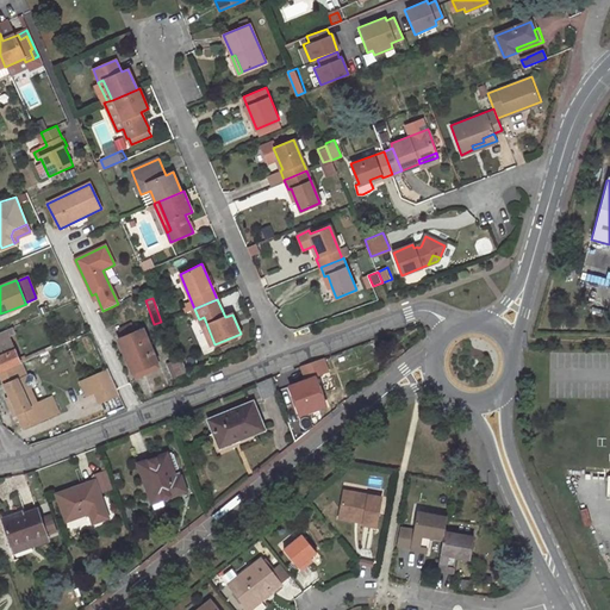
[(204,317),(199,319),(211,347),(215,344),(204,317)]
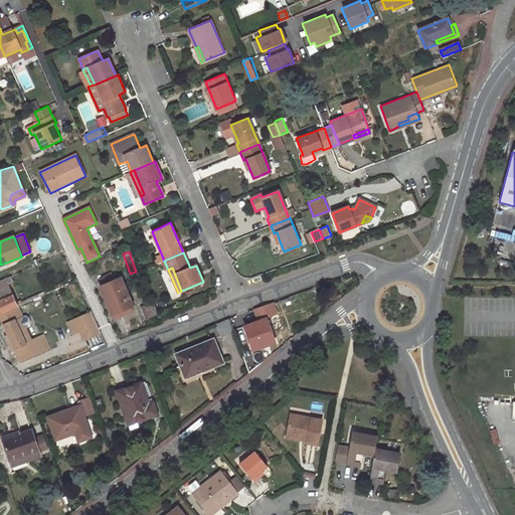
[(112,274),(101,277),(103,283),(114,280),(112,274)]
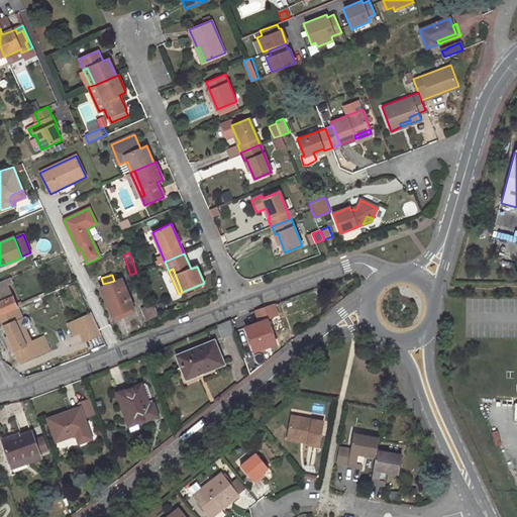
[(121,279),(101,288),(112,315),(133,307),(121,279)]
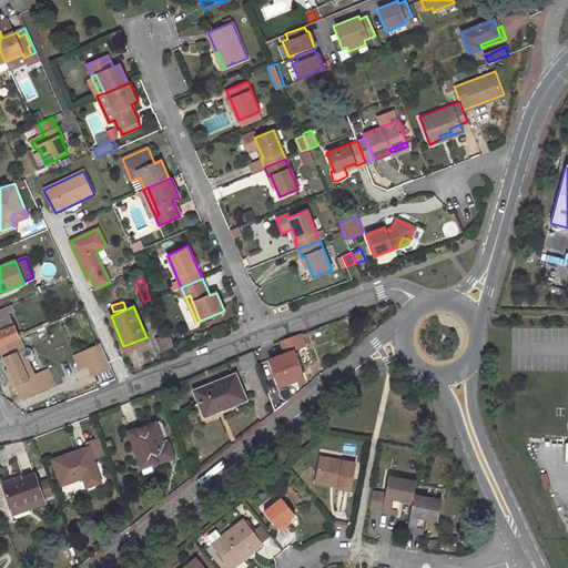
[(0,344),(18,337),(9,315),(0,318),(0,344)]
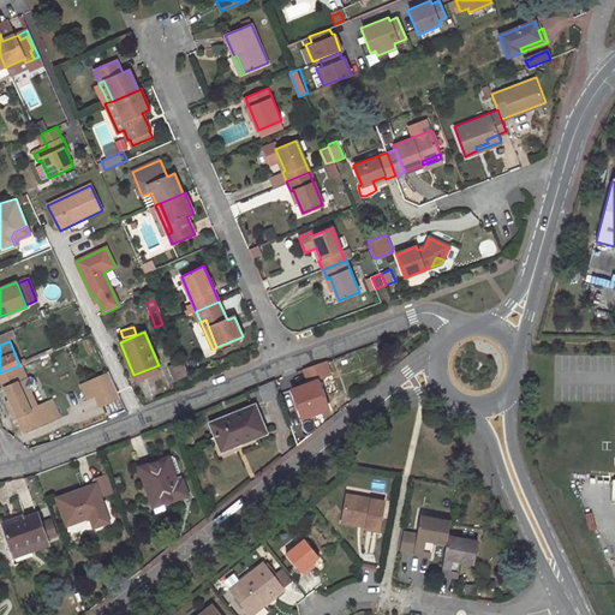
[(175,383),(189,376),(183,362),(168,369),(175,383)]
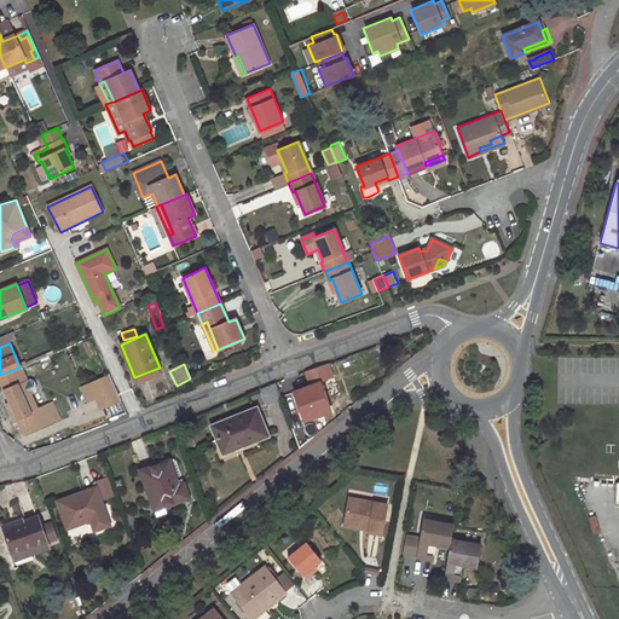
[(325,365),(306,372),(311,387),(319,383),(331,380),(325,365)]
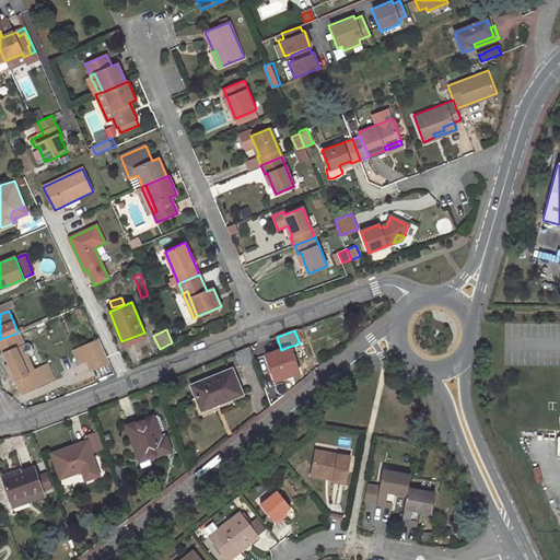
[(15,378),(21,393),(33,387),(28,374),(33,371),(26,356),(31,354),(33,350),(31,345),(26,343),(24,343),(20,331),(18,333),(0,339),(0,341),(6,352),(3,353),(9,364),(15,378)]
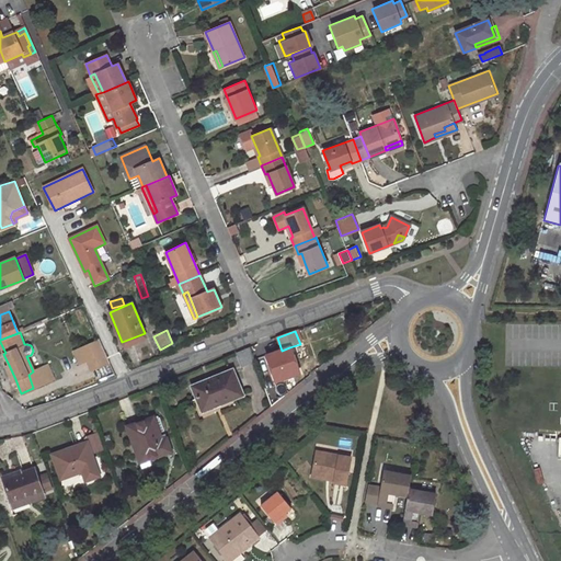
[(111,363),(100,341),(76,352),(81,365),(89,362),(93,370),(111,363)]
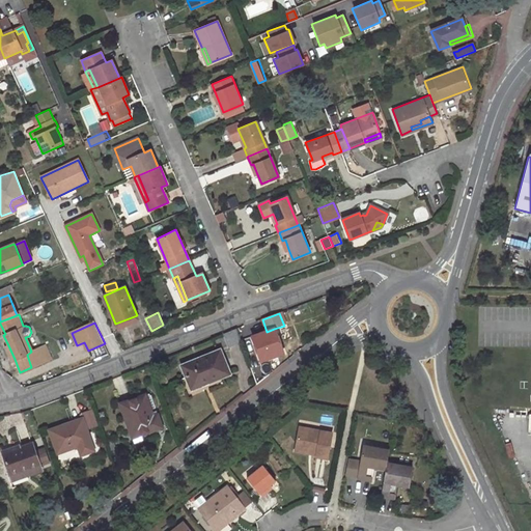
[(228,347),(241,342),(236,329),(223,334),(228,347)]
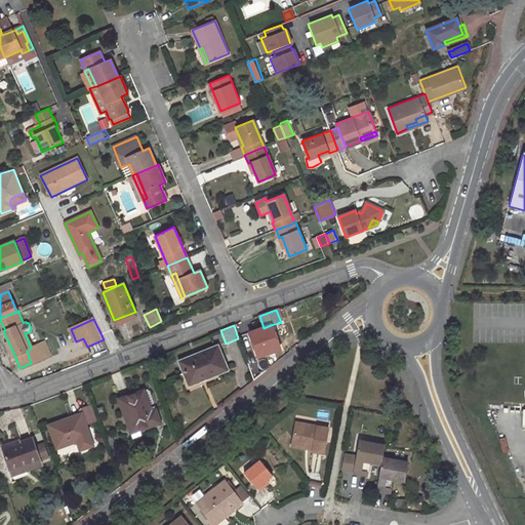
[(264,328),(249,333),(257,357),(279,350),(271,325),(264,328)]
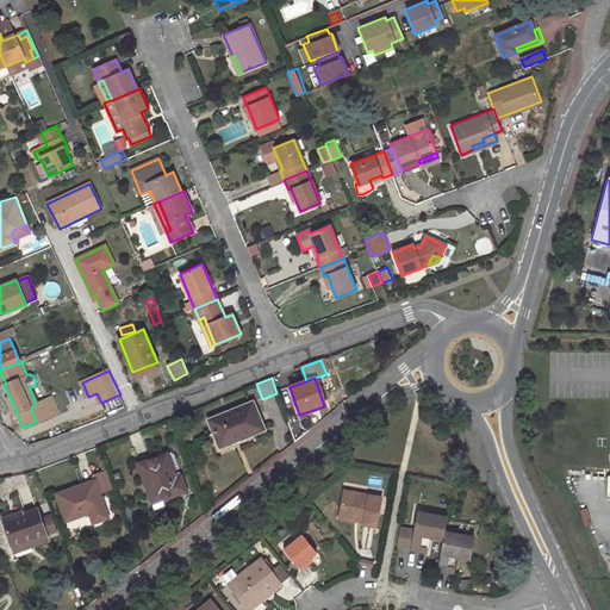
[(17,412),(10,397),(6,399),(13,415),(17,412)]
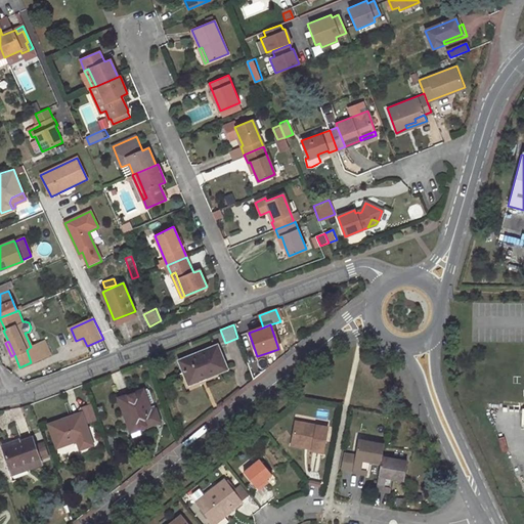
[(31,362),(50,353),(46,343),(45,341),(31,347),(27,350),(31,362)]
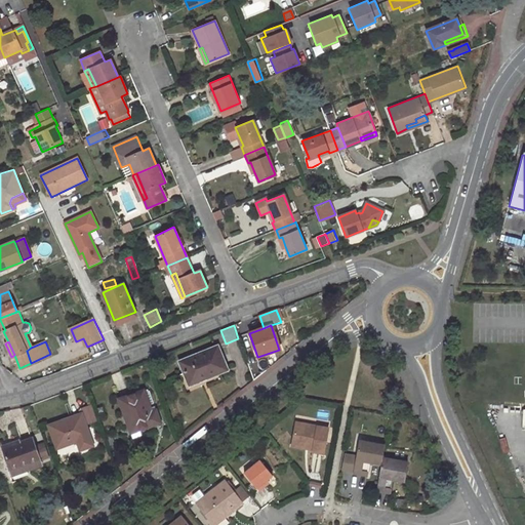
[(217,347),(179,362),(190,385),(201,379),(200,377),(225,367),(217,347)]
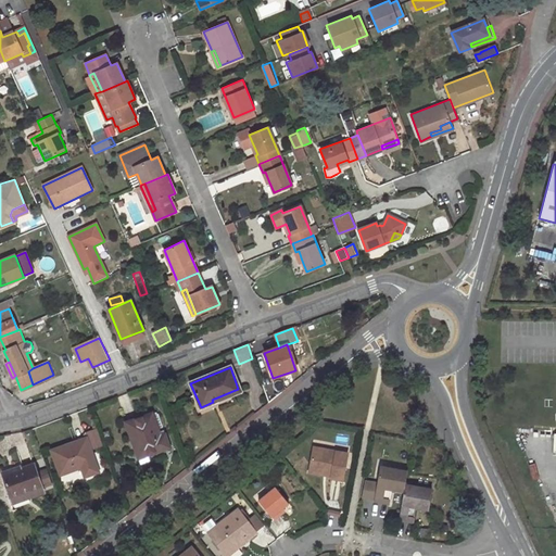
[(274,397),(270,387),(265,392),(268,402),(274,397)]
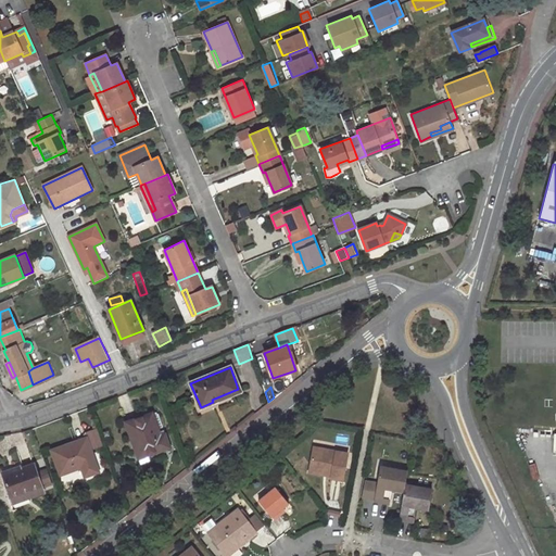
[(239,391),(238,389),(212,400),(213,402),(239,391)]
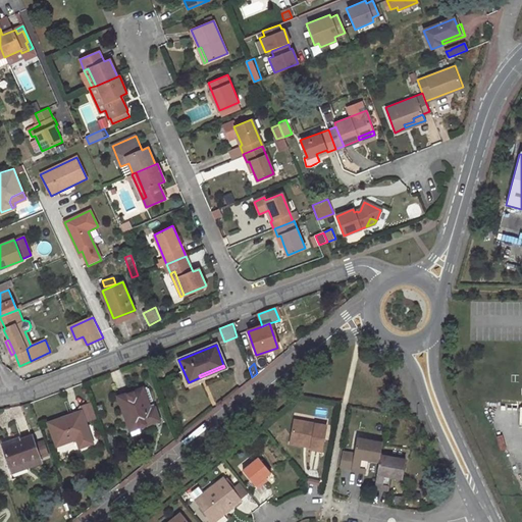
[(142,388),(118,397),(127,422),(135,420),(138,427),(159,420),(154,407),(150,409),(142,388)]
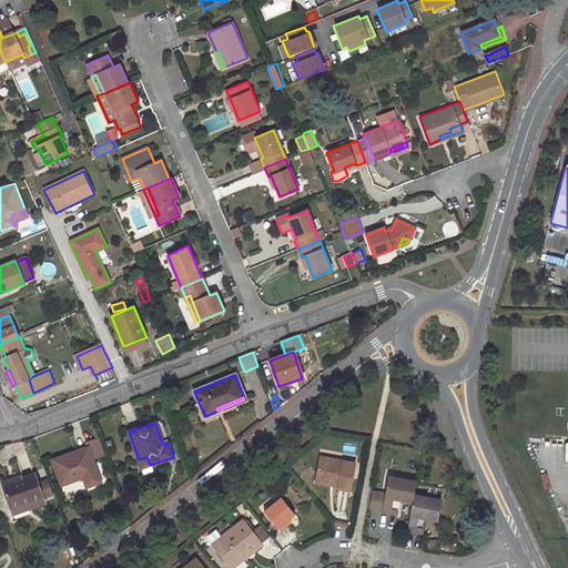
[(90,443),(95,458),(105,455),(100,439),(90,443)]
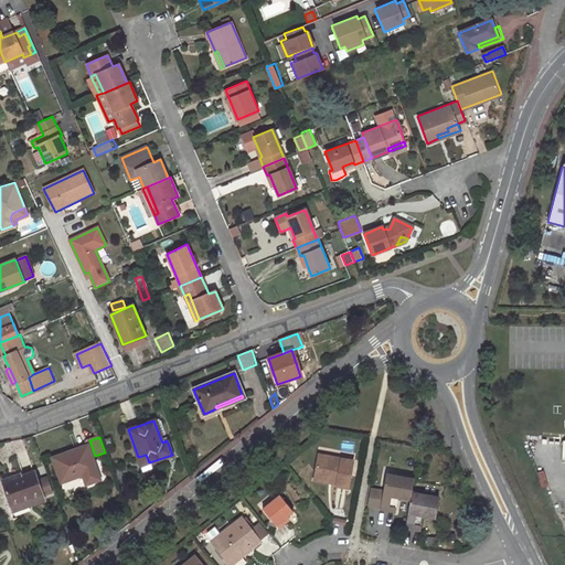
[(88,446),(53,458),(62,482),(83,475),(86,484),(99,479),(88,446)]
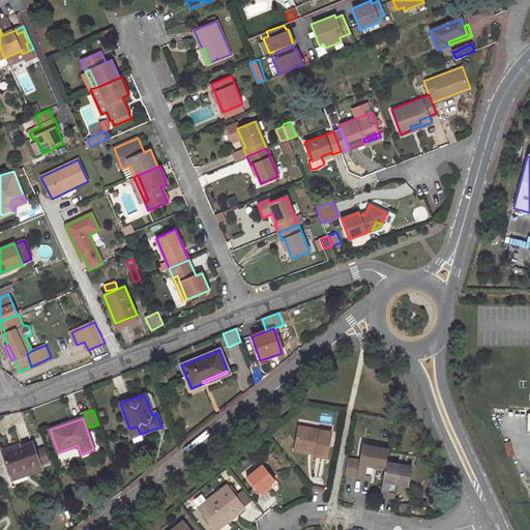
[(331,432),(300,427),(296,446),(317,449),(317,453),(316,457),(326,458),(331,432)]
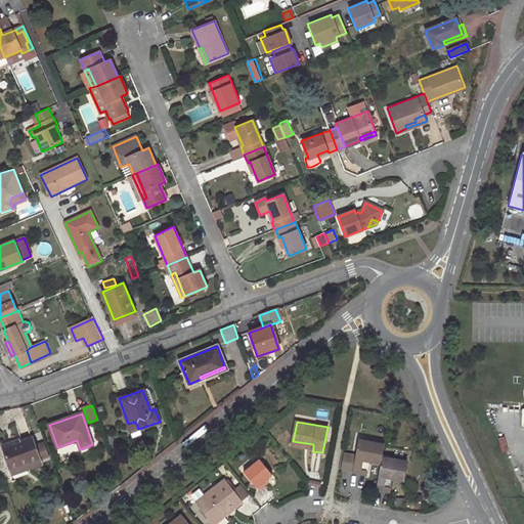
[(10,469),(30,462),(32,469),(42,466),(32,438),(3,447),(10,469)]
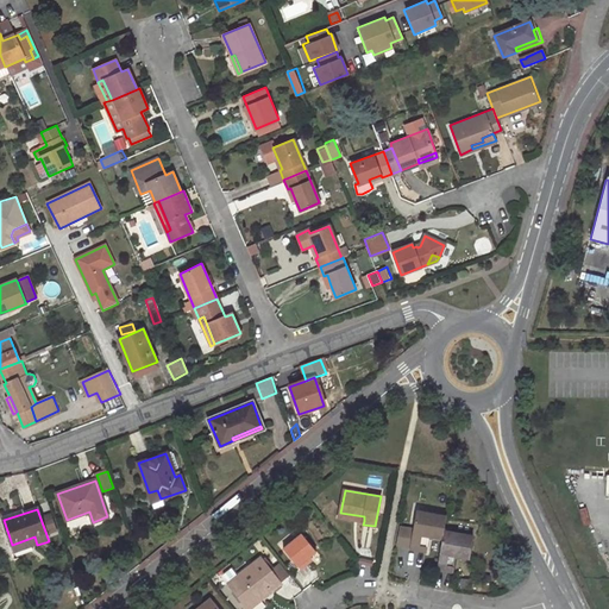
[(418,512),(412,548),(427,551),(429,535),(443,538),(444,531),(447,516),(418,512)]
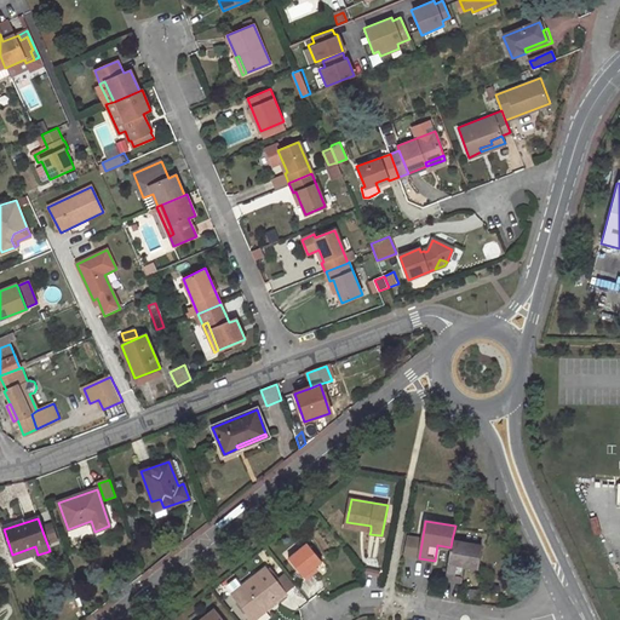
[(478,568),(482,545),(452,540),(451,547),(446,579),(461,581),(464,566),(478,568)]
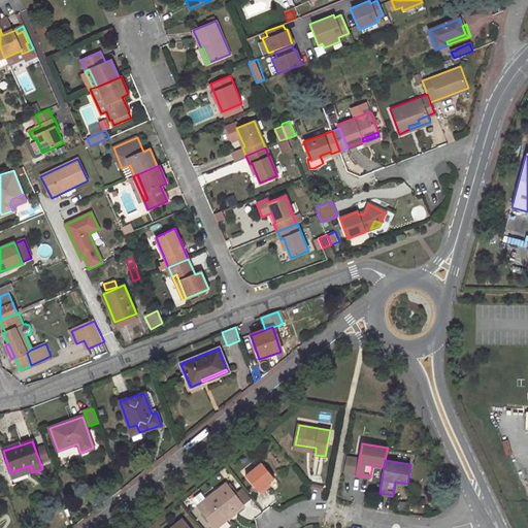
[(274,479),(261,463),(246,475),(261,494),(269,487),(267,485),(269,483),(274,479)]
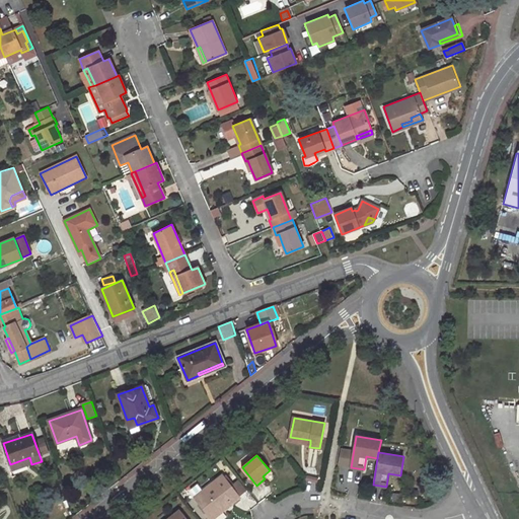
[(12,470),(31,464),(29,457),(10,464),(12,470)]
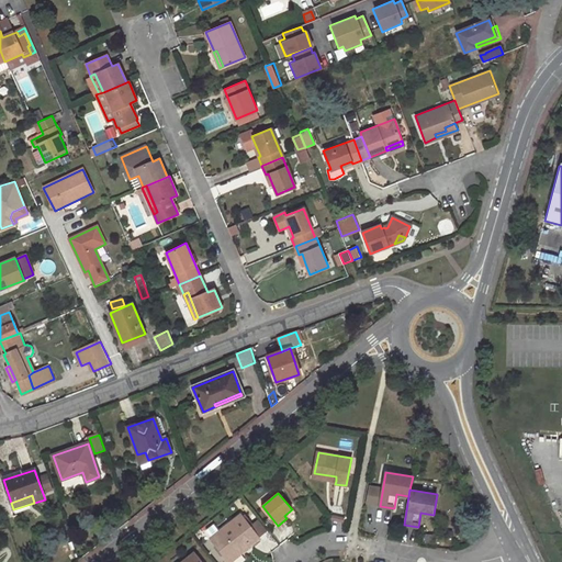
[(240,515),(212,538),(229,561),(242,553),(236,547),(246,538),(251,546),(259,539),(240,515)]
